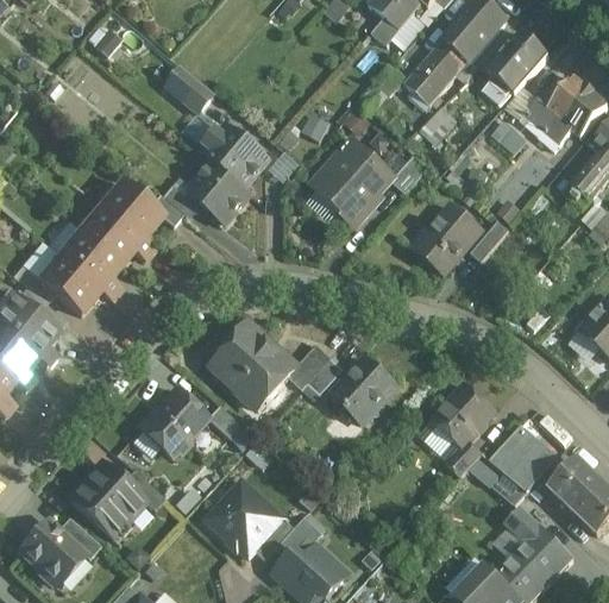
[(374,0),(369,6),(385,19),(401,0),(374,0)]
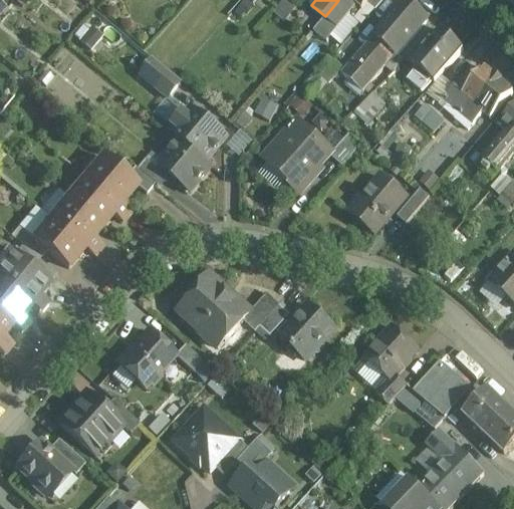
[(338,0),(325,16),(321,20),(324,23),(323,24),(332,32),(356,2),(362,7),(367,0),(338,0)]
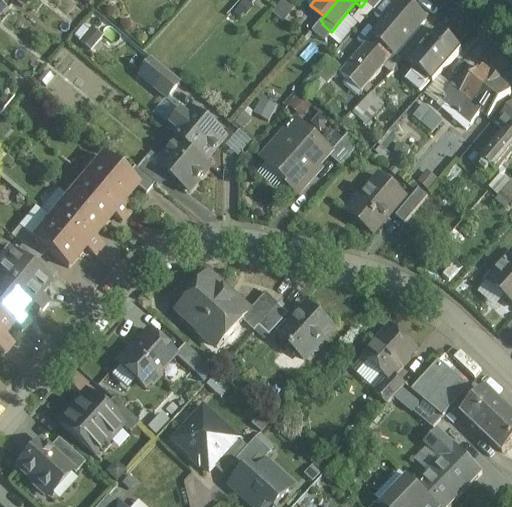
[(401,0),(340,71),(361,89),(384,63),(393,52),(395,53),(396,53),(426,17),(405,0),(401,0)]
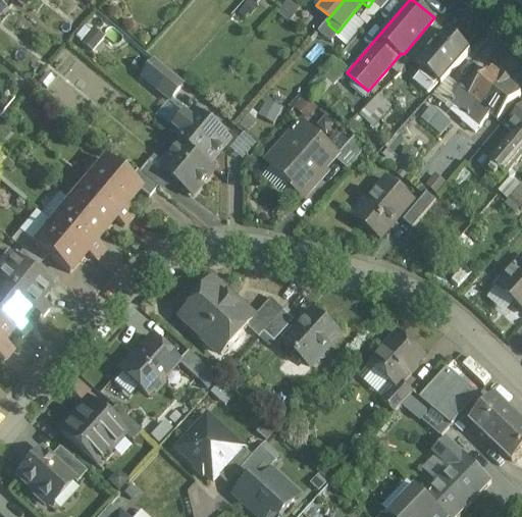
[(94,46),(102,32),(86,22),(77,37),(94,46)]
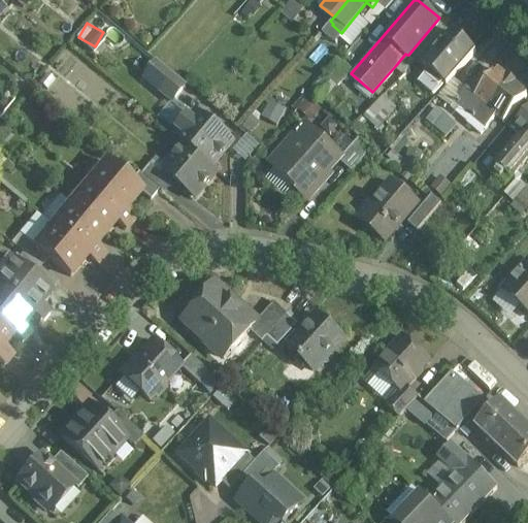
[(475,48),(452,29),(423,62),(447,82),(475,48)]
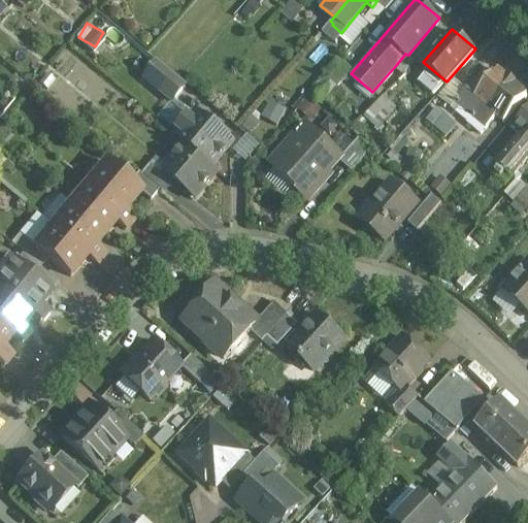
[(338,48),(329,40),(318,54),(327,61),(338,48)]
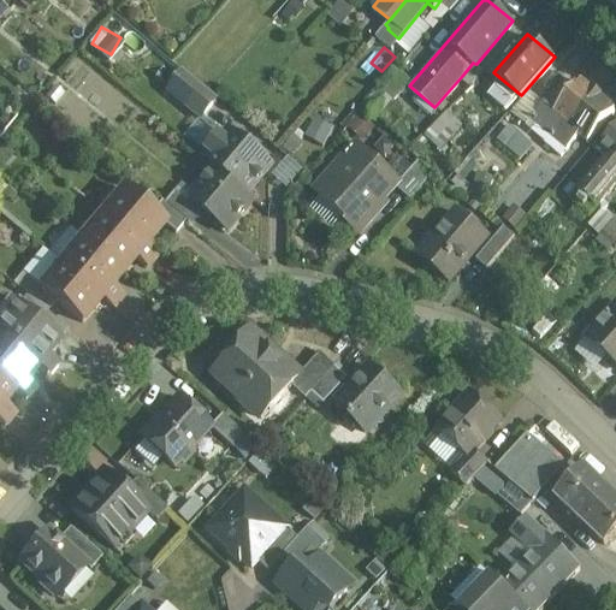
[(484,69),(477,64),(475,64),(473,63),(462,76),(472,83),(484,69)]
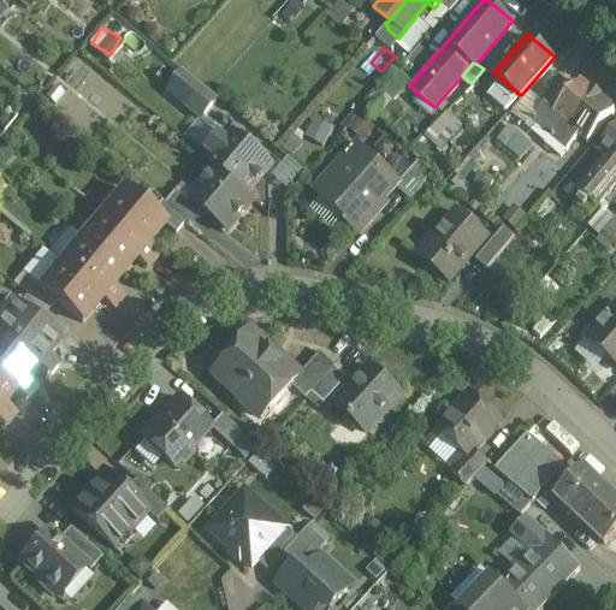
[(217,95),(184,67),(169,87),(201,114),(217,95)]
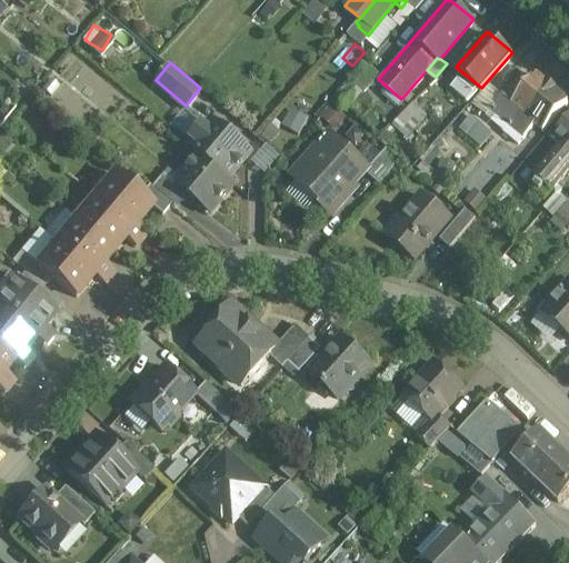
[(536,71),(511,100),(503,92),(491,107),(496,112),(492,117),(503,127),(503,128),(518,140),(535,121),(543,128),(568,99),(536,71)]
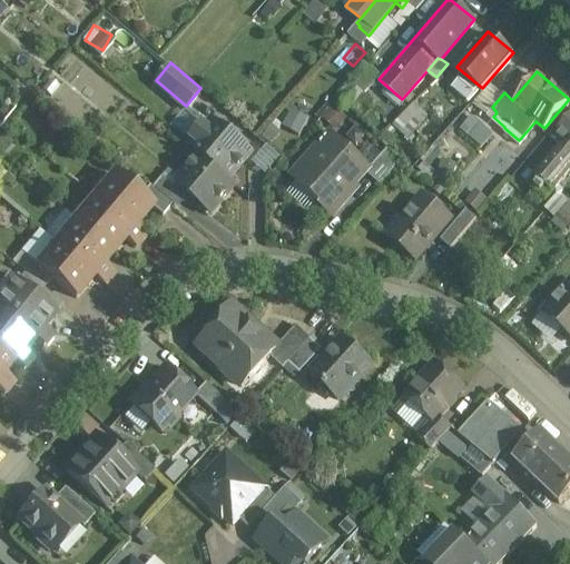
[(412,102),(382,134),(396,147),(426,115),(412,102)]
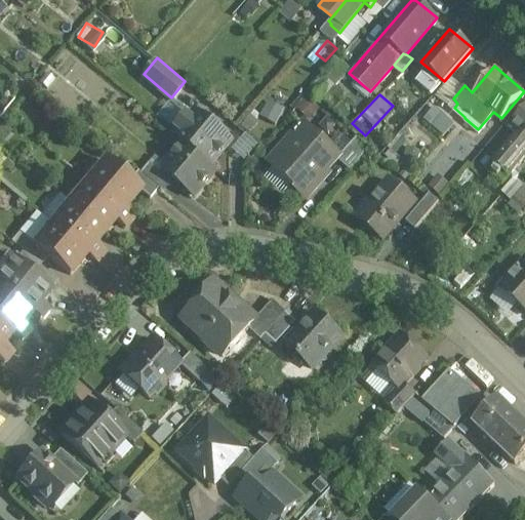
[(452,121),(434,105),(425,116),(443,131),(452,121)]
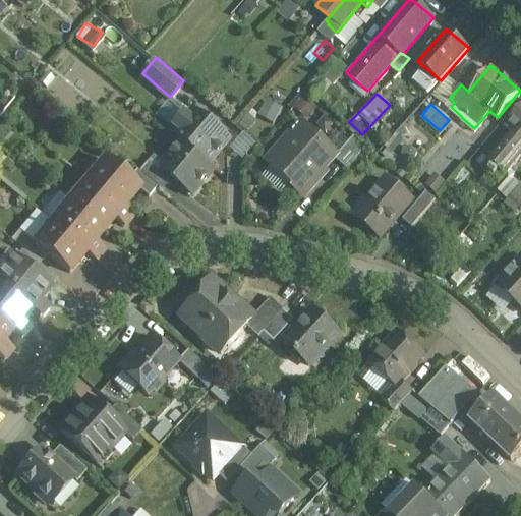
[(520,104),(505,123),(512,129),(481,165),(498,179),(520,151),(520,104)]
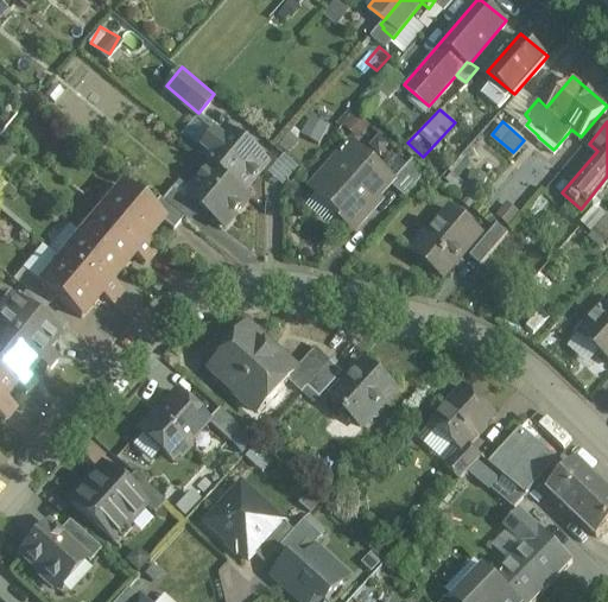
[(247,145),(227,127),(221,134),(216,131),(204,145),(209,149),(202,156),(211,164),(242,189),(264,164),(248,151),(247,145)]
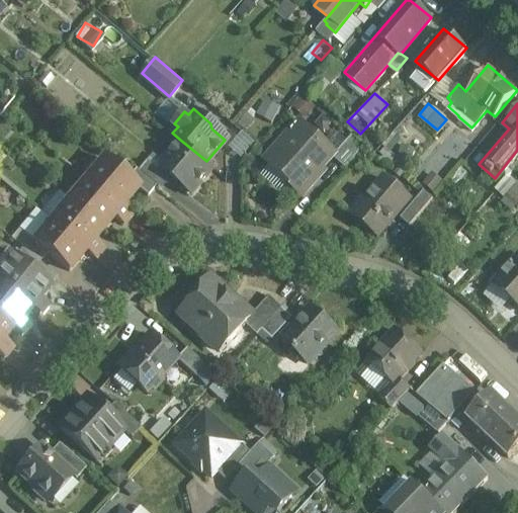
[(299,118),(265,158),(291,181),(292,185),(297,189),(305,189),(309,184),(309,180),(332,155),(333,155),(336,151),(299,118)]
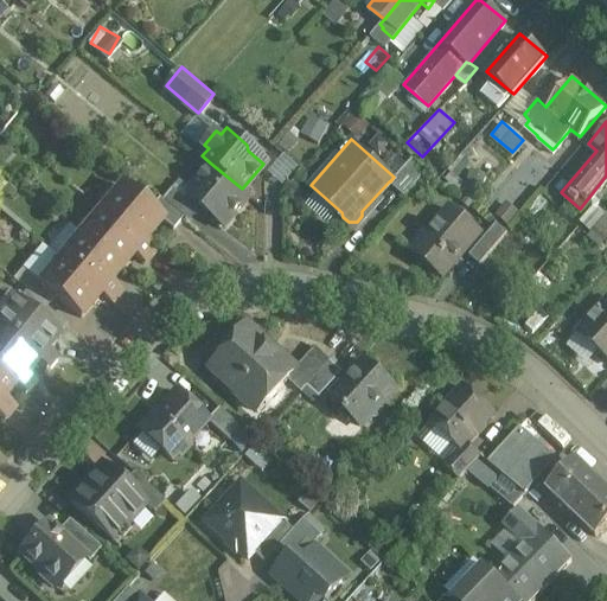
[(544,155),(532,146),(522,160),(532,170),(544,155)]
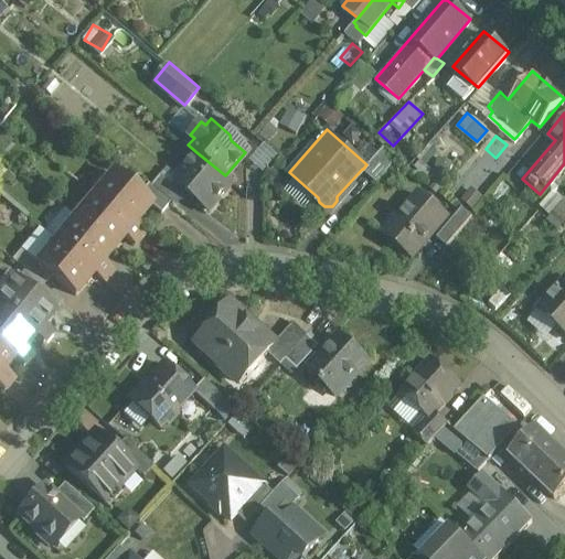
[(262,165),(276,152),(267,142),(253,157),(262,165)]
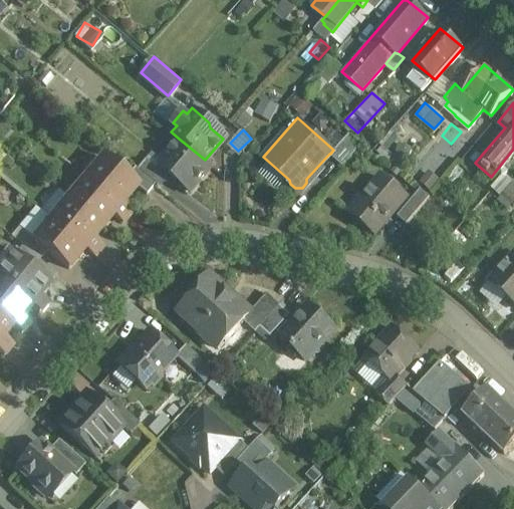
[(333,150),(330,154),(342,165),(361,143),(349,132),(333,150)]
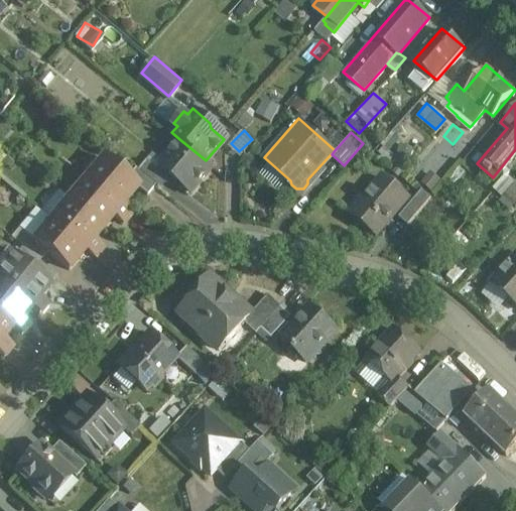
[(206,160),(179,139),(158,163),(190,190),(212,165),(206,160)]
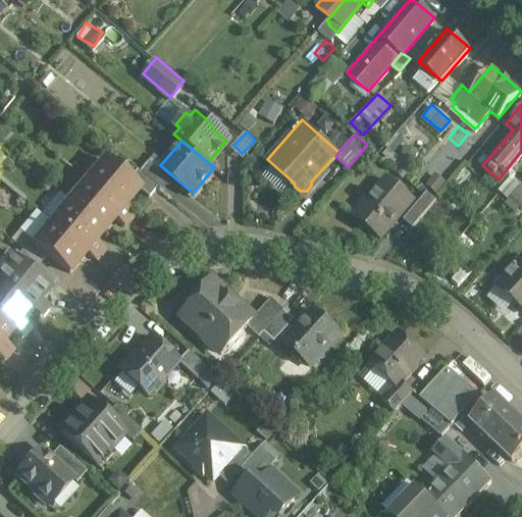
[(128,176),(105,157),(88,177),(122,206),(139,187),(140,186),(128,176)]
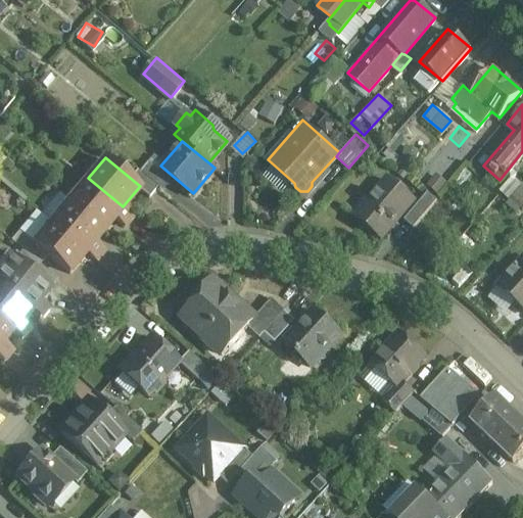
[(167,176),(147,159),(139,170),(157,185),(158,185),(167,176)]
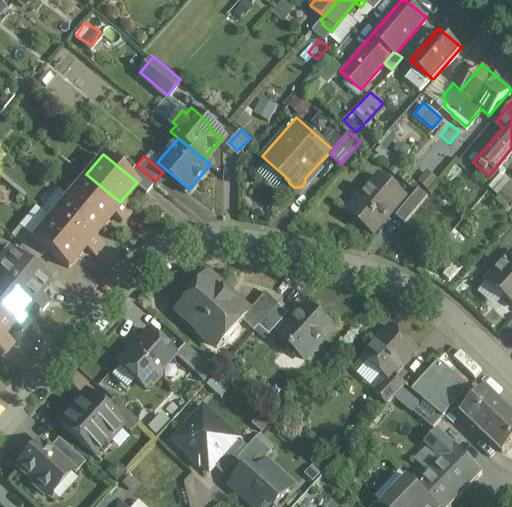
[(136,166),(134,164),(126,173),(137,182),(136,183),(145,191),(154,181),(136,166)]
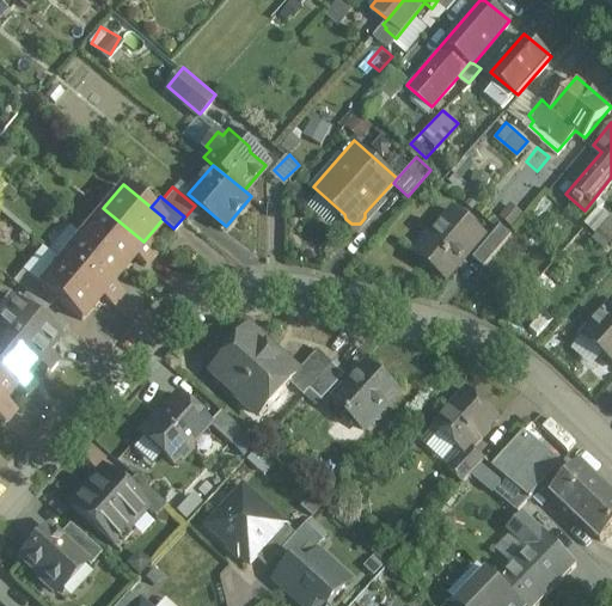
[(144,242),(103,208),(81,233),(122,268),(134,253),(144,242)]
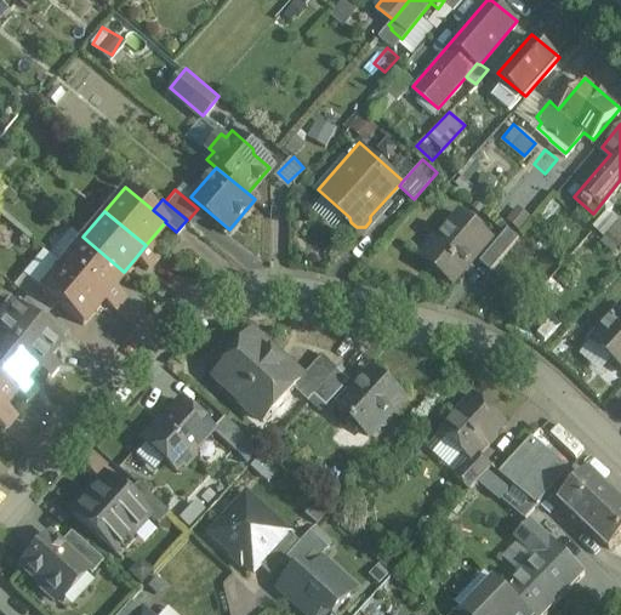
[(490,235),(461,211),(423,255),(453,280),(490,235)]
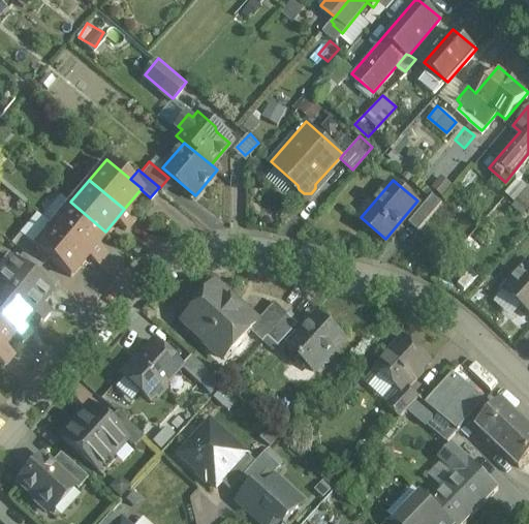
[(528,183),(519,195),(528,205),(528,183)]
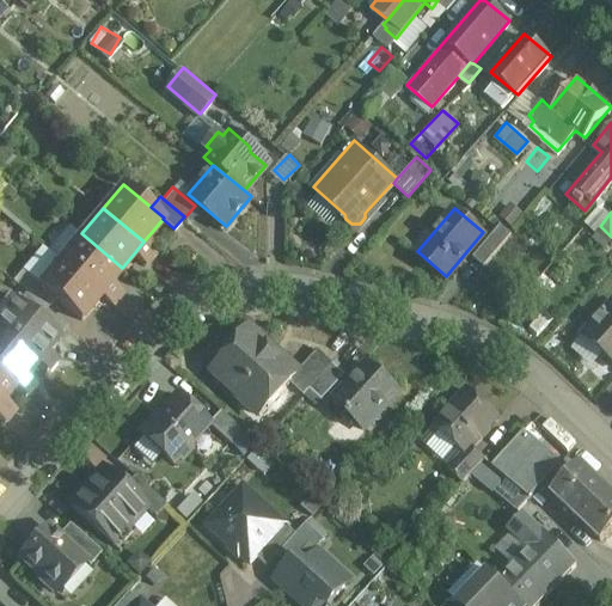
[(81,233),(71,225),(69,225),(49,249),(49,250),(101,293),(110,282),(122,268),(81,233)]
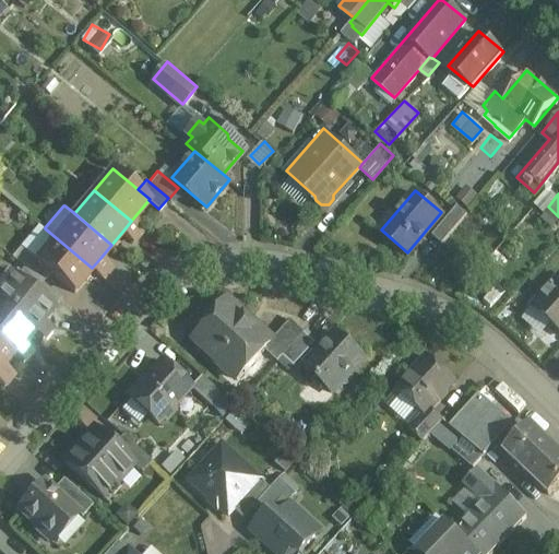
[(141,228),(131,221),(122,232),(132,239),(141,228)]
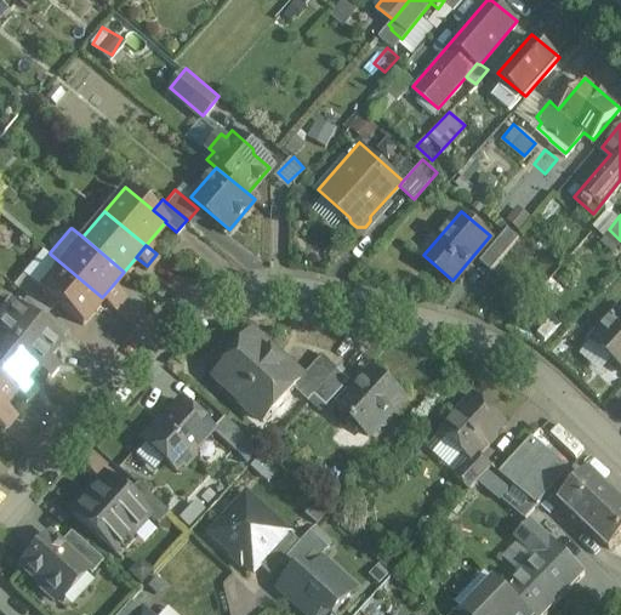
[(102,297),(50,254),(30,278),(41,286),(41,288),(56,300),(83,322),(102,297)]
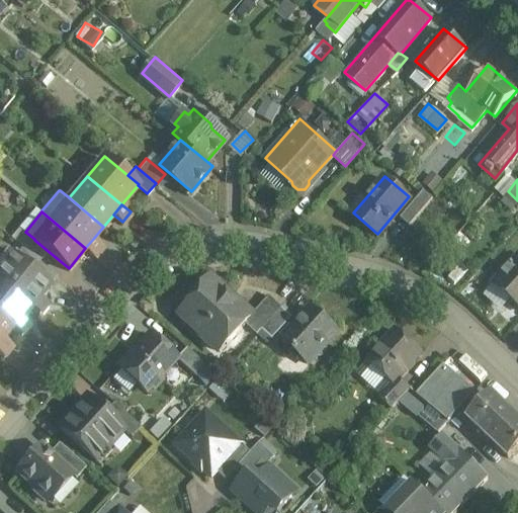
[(25,232),(19,227),(10,236),(38,259),(47,250),(34,240),(34,239),(25,232)]
